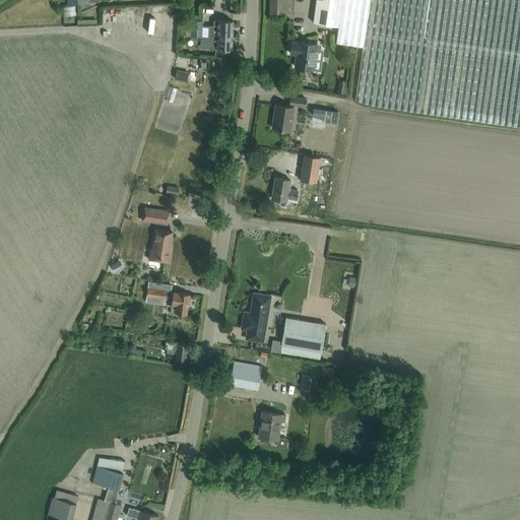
[(270,0),(270,12),(291,13),(291,0),(270,0)]
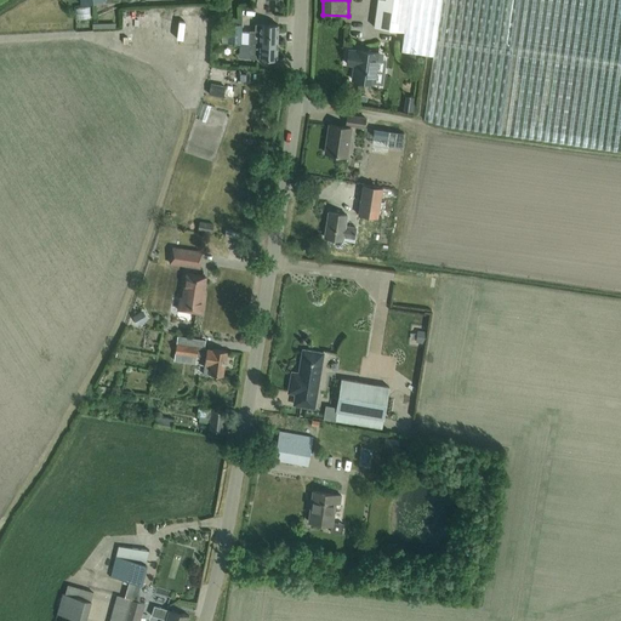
[(620,0),(377,0),(374,27),(403,30),(402,51),(432,56),(425,121),(620,152),(620,148),(620,0)]
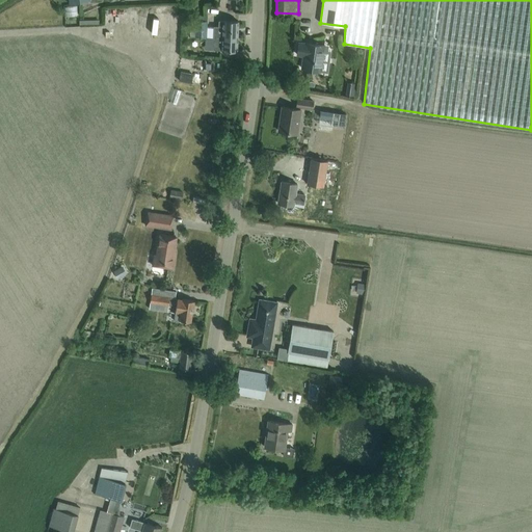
[(178,10),(148,8),(147,34),(177,35),(178,10)]
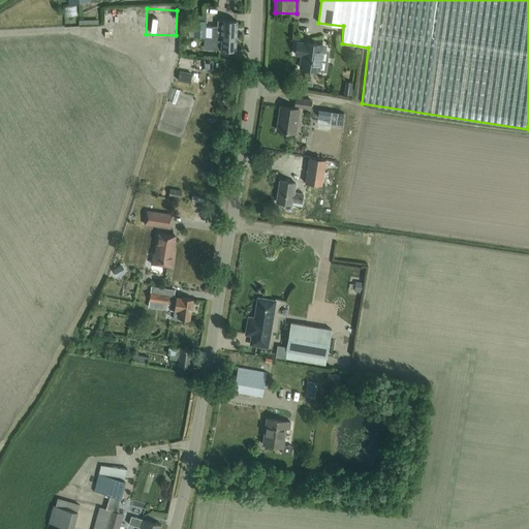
[(212,36),(236,37),(237,21),(217,20),(217,26),(212,26),(212,27),(206,27),(206,22),(194,22),(194,21),(193,21),(193,36),(212,37),(212,36)]
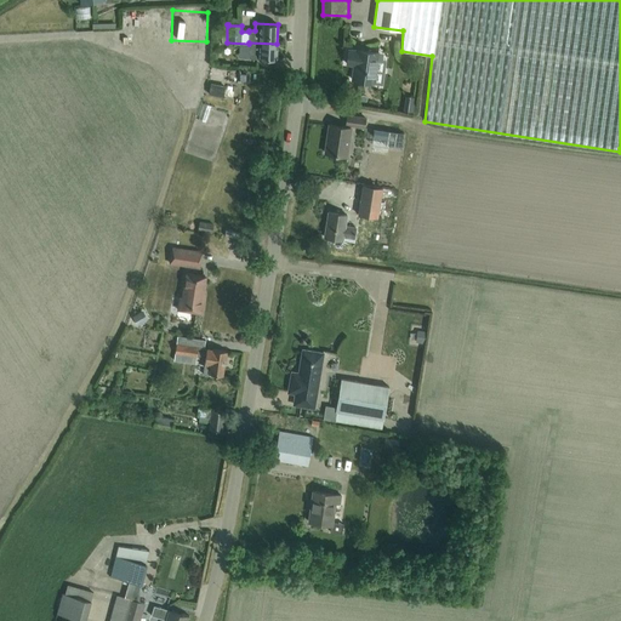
[(277,58),(277,44),(249,43),(249,44),(249,57),(260,57),(277,58)]
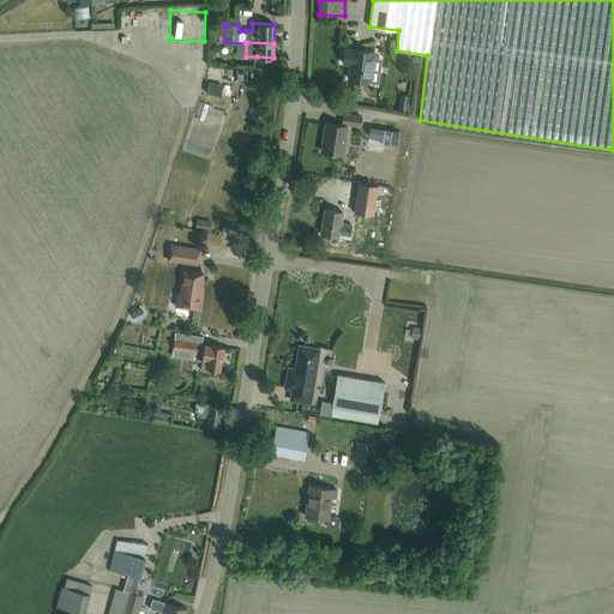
[(369,82),(373,52),(353,48),(353,49),(344,48),(342,62),(350,64),(348,78),(369,82)]
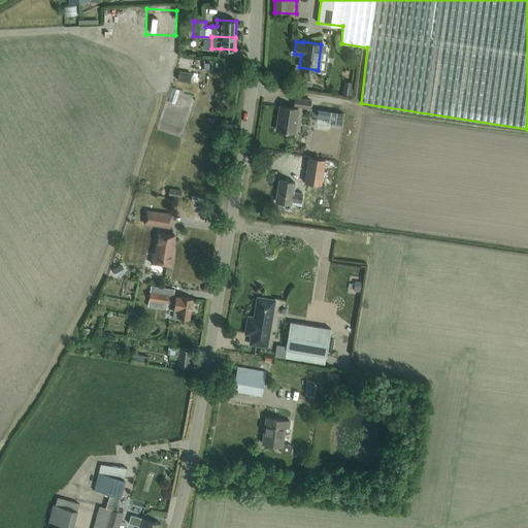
[(309,108),(310,100),(296,97),(294,106),(309,108)]
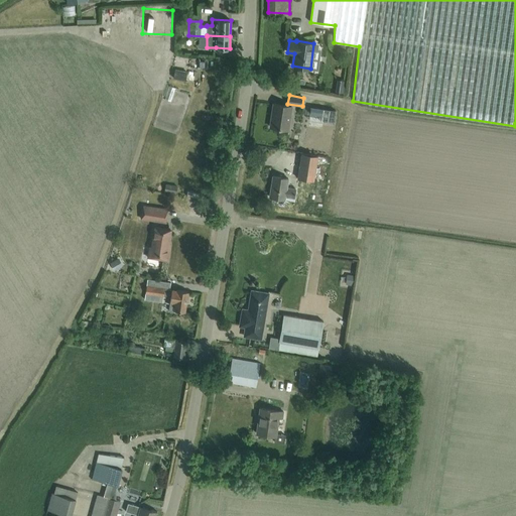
[(291,105),(284,104),(274,103),(270,127),(287,129),(291,105)]
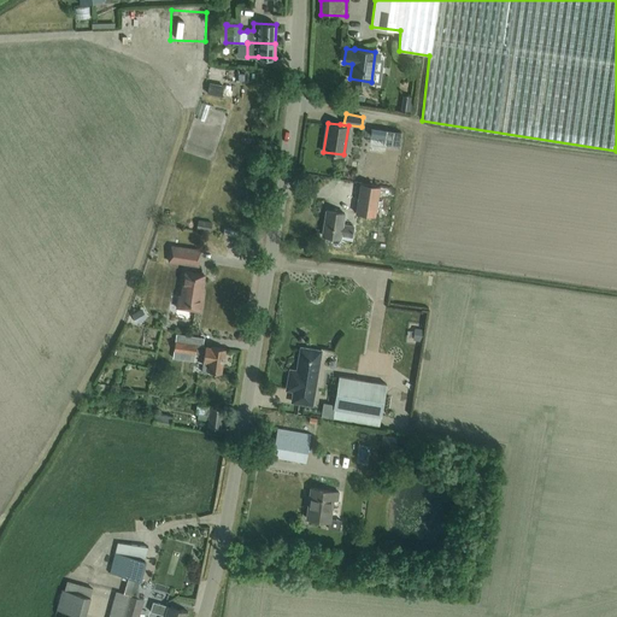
[(380,186),(392,188),(401,131),(370,127),(362,183),(380,186)]
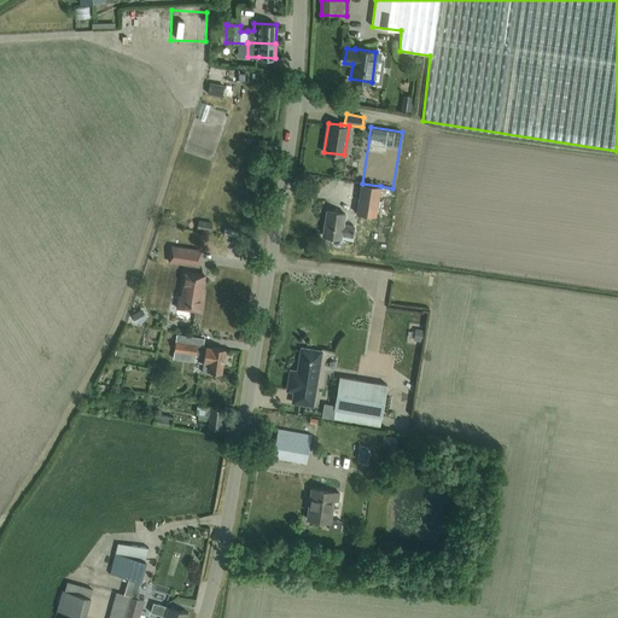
[(375,216),(380,186),(362,184),(361,184),(356,213),(375,216)]
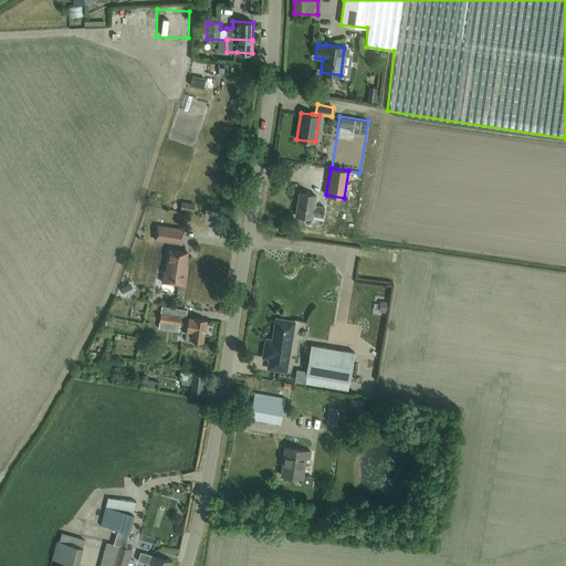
[(295,216),(313,218),(314,216),(323,217),(324,207),(314,205),(316,195),(300,192),(295,216)]
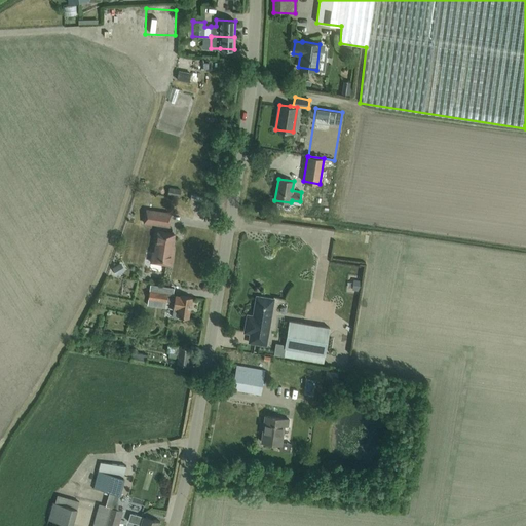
[(181,190),(168,189),(168,195),(180,197),(181,190)]
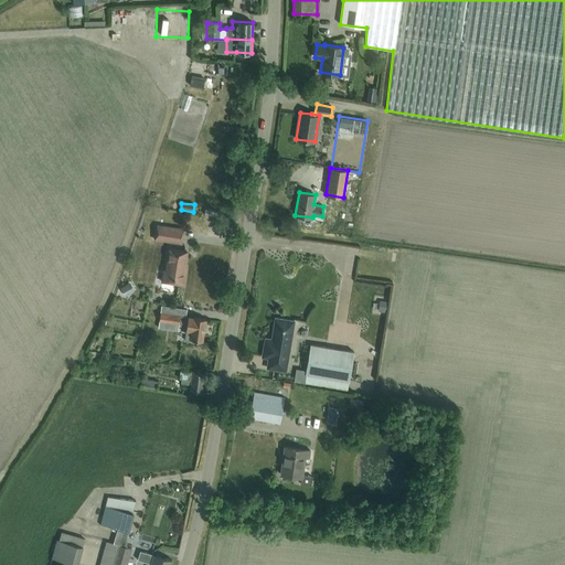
[(184,228),(157,224),(155,238),(181,243),(184,228)]
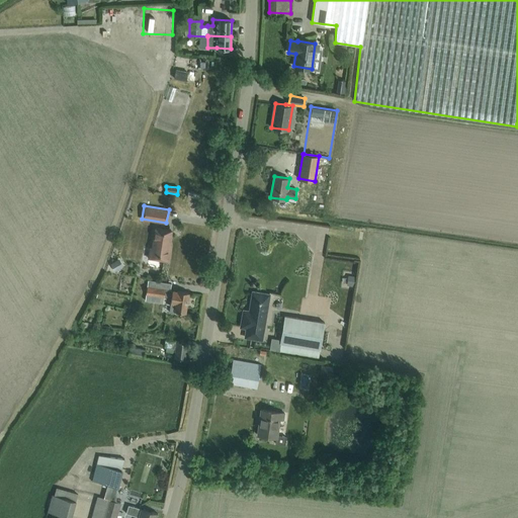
[(171,230),(161,228),(156,227),(152,248),(150,248),(149,258),(166,261),(166,260),(164,260),(165,251),(168,251),(171,230)]
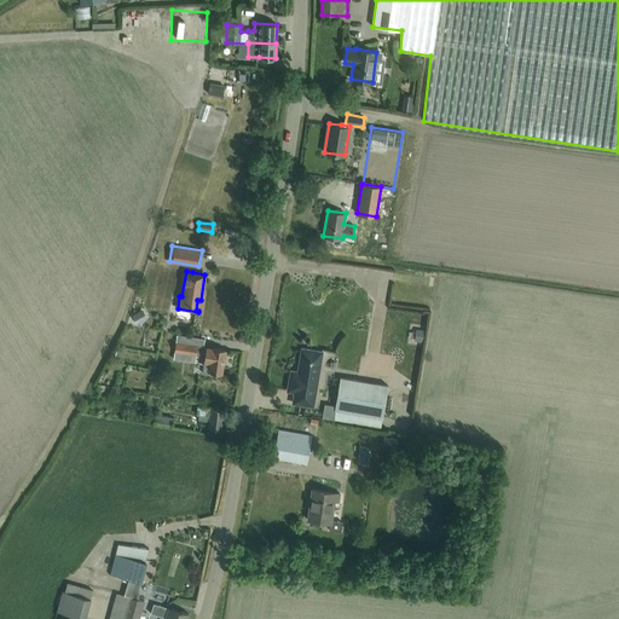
[(177,334),(174,351),(196,354),(197,346),(204,346),(206,339),(177,334)]
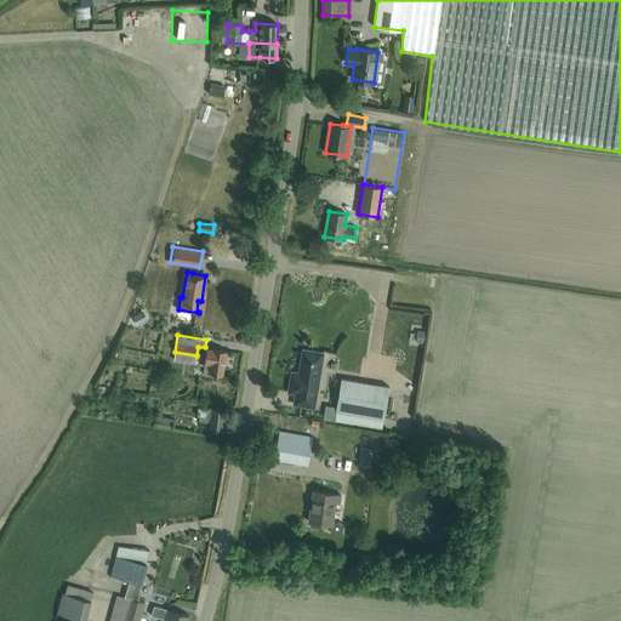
[(208,375),(209,372),(222,375),(227,351),(212,348),(206,347),(205,362),(203,374),(208,375)]
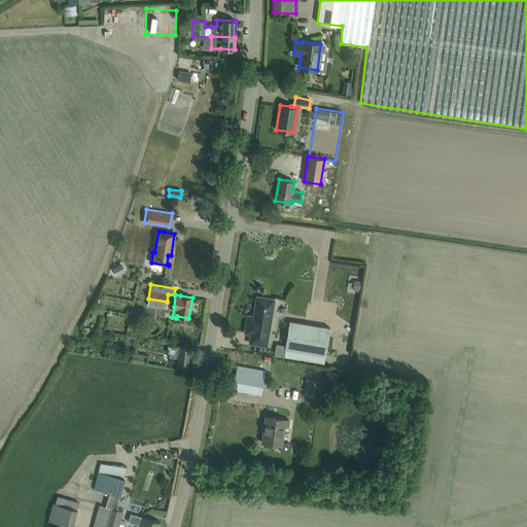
[(274,300),(267,297),(256,296),(253,316),(247,315),(245,332),(250,334),(249,343),(267,346),(274,300)]
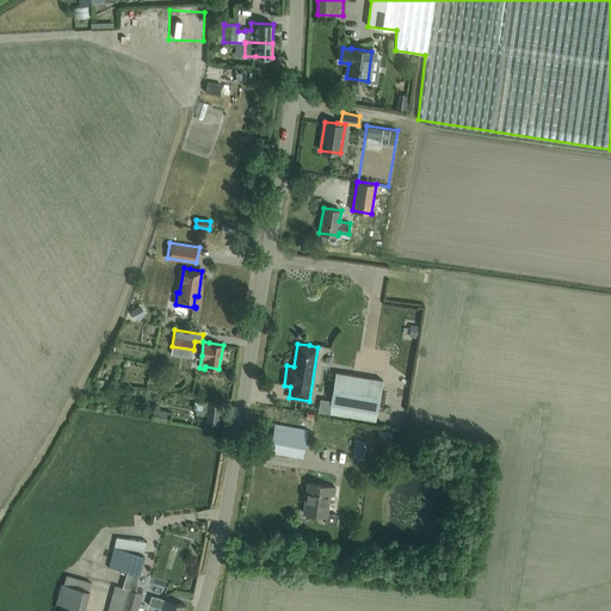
[(382,380),(335,372),(331,403),(332,405),(329,414),(376,421),(382,380)]
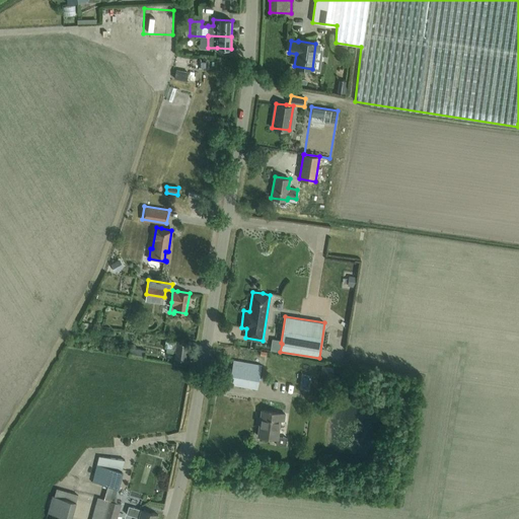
[(188,343),(177,342),(165,340),(164,347),(166,347),(165,352),(175,353),(174,358),(186,359),(188,343)]
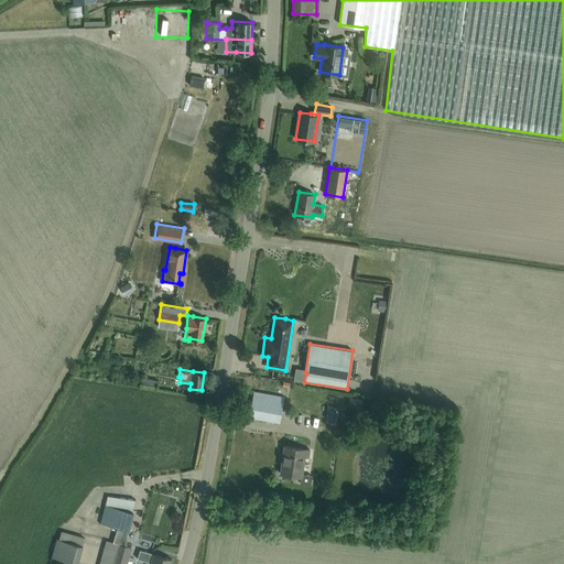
[(139,388),(155,390),(158,379),(141,377),(139,388)]
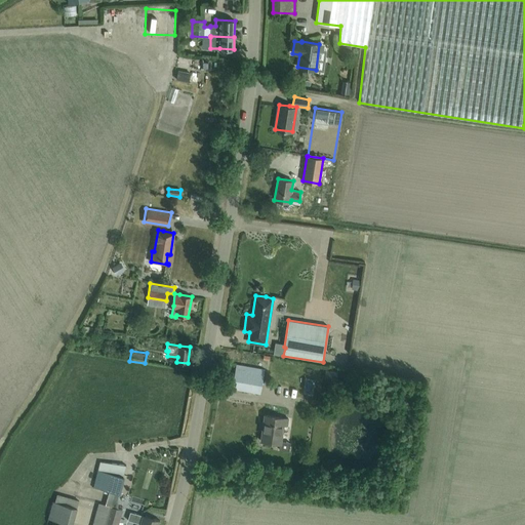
[(265,369),(236,364),(232,387),(260,392),(265,369)]
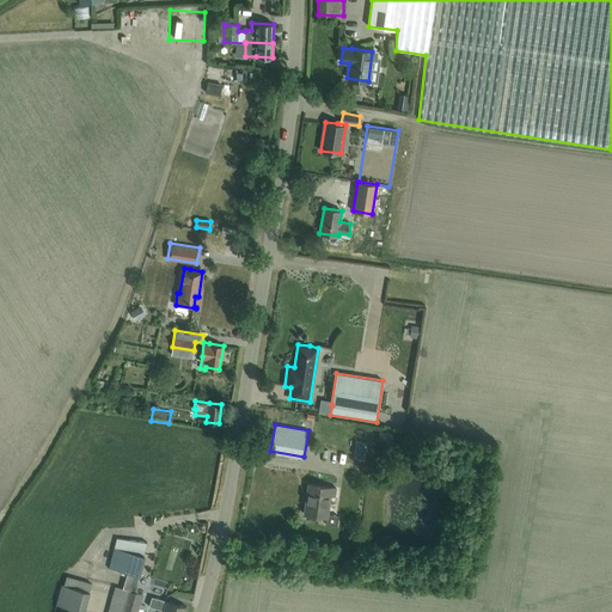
[(336,488),(320,485),(308,483),(304,513),(326,516),(325,524),(336,525),(337,515),(328,514),(330,495),(335,495),(336,488)]
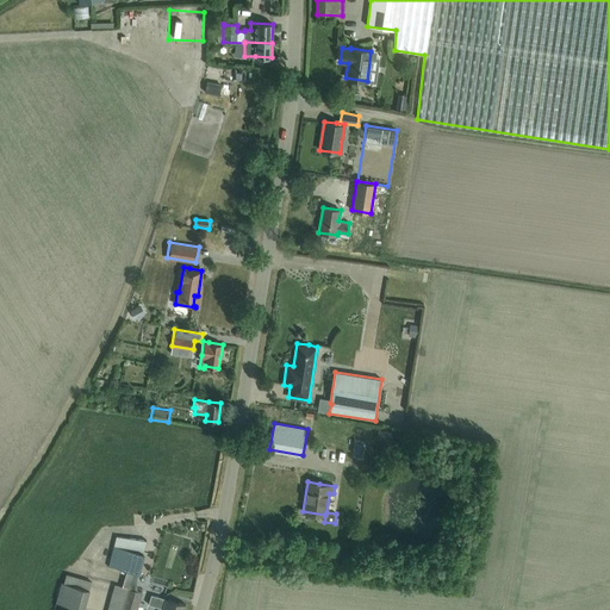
[(145,540),(116,536),(109,566),(137,573),(145,540)]
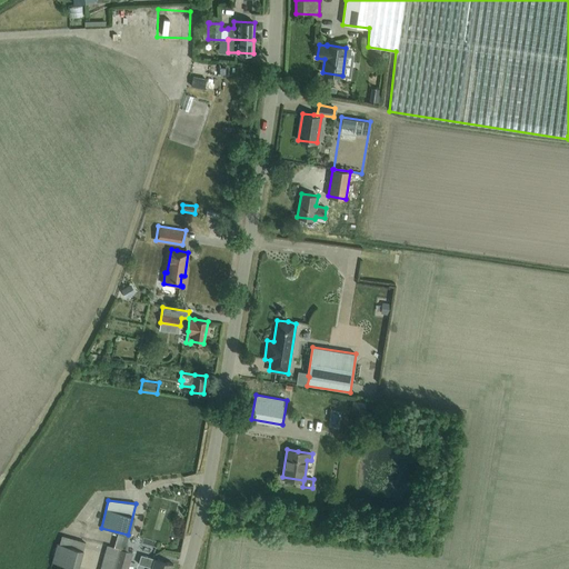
[(57,542),(52,562),(56,562),(78,568),(83,550),(86,541),(61,536),(59,543),(57,542)]
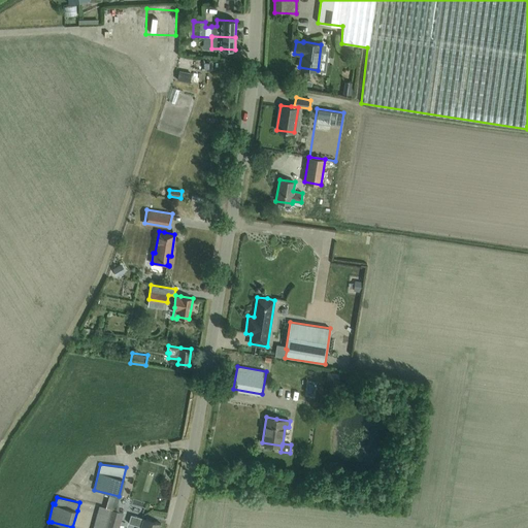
[(103,527),(109,508),(99,505),(92,527),(103,527)]
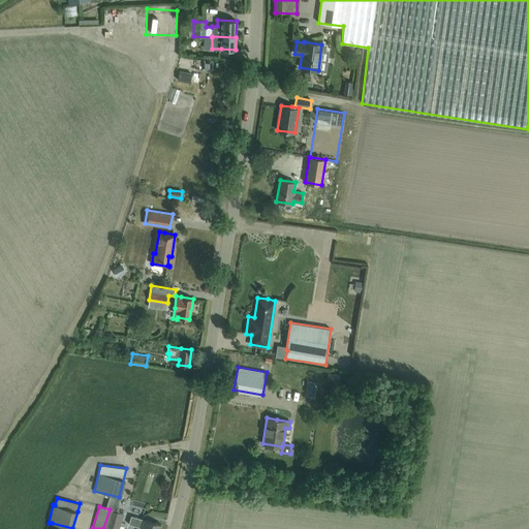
[(104,528),(117,528),(122,511),(110,507),(110,509),(103,528),(104,528)]
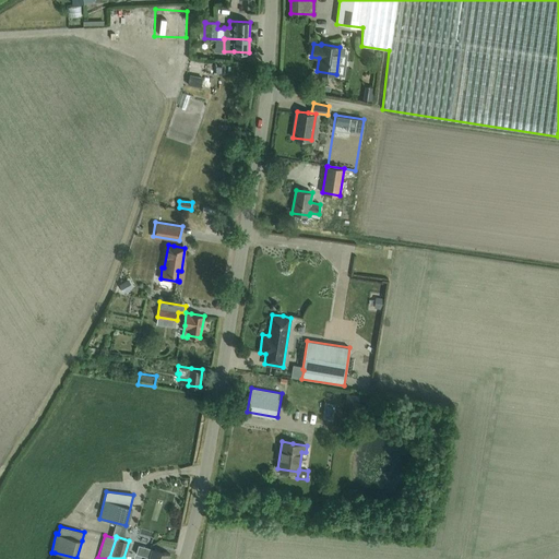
[(152,548),(152,549),(139,545),(137,554),(150,557),(149,558),(168,558),(170,554),(152,548)]
